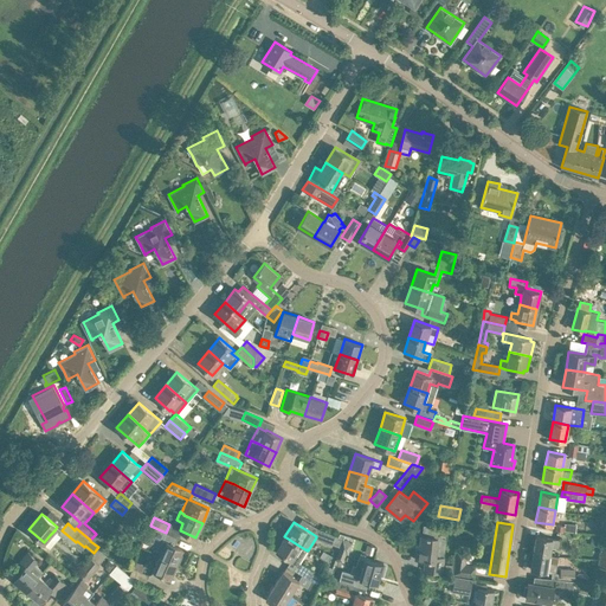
[(158,555),(160,555),(176,562),(179,563),(182,555),(180,554),(182,548),(162,540),(166,533),(150,526),(144,539),(150,541),(160,549),(158,555)]
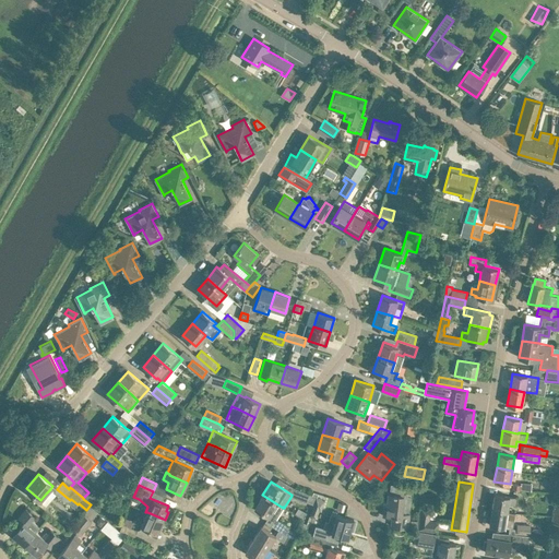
[(384,507),(383,515),(392,516),(391,526),(407,527),(408,519),(409,514),(405,513),(402,513),(404,496),(403,496),(403,494),(404,486),(391,485),(390,495),(388,495),(388,501),(387,507),(384,507)]
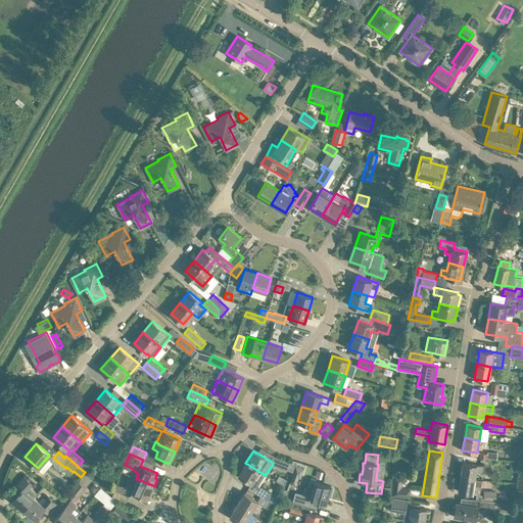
[(286,470),(289,462),(275,457),(273,463),(273,464),(286,470)]
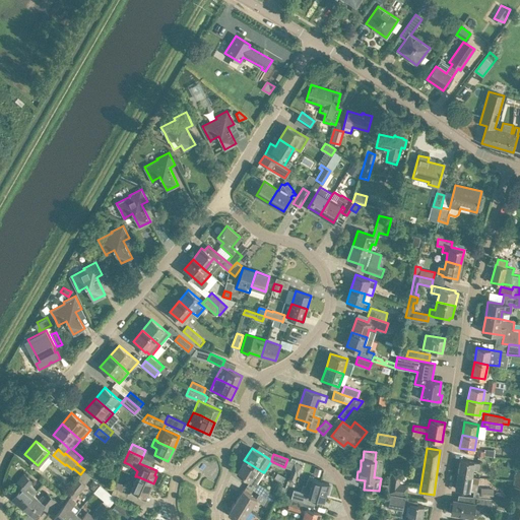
[(460,459),(457,474),(471,476),(472,469),(479,470),(480,463),(474,462),(460,459)]
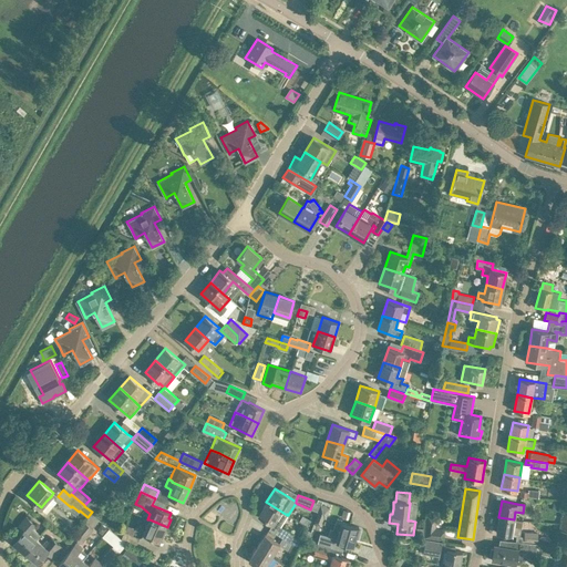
[(287,515),(266,502),(258,515),(272,524),(269,529),(275,533),(279,526),(280,526),(287,515)]
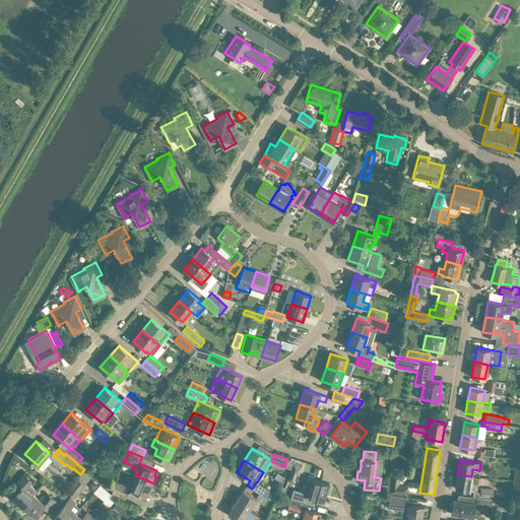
[(290,472),(300,475),(303,466),(295,463),(290,472)]
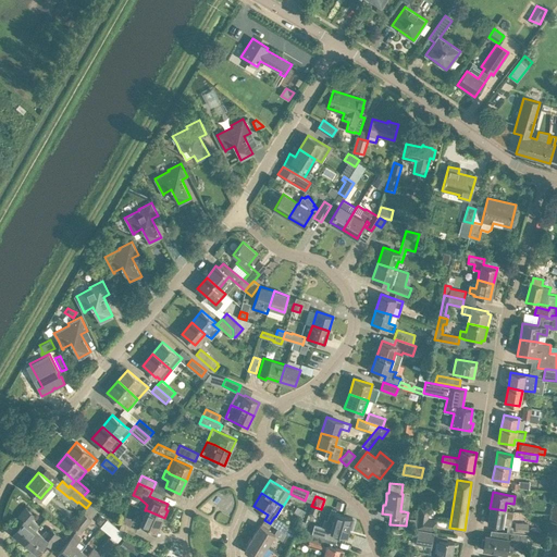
[(32,518),(35,515),(25,507),(16,518),(22,522),(13,533),(25,543),(35,530),(39,525),(32,518)]
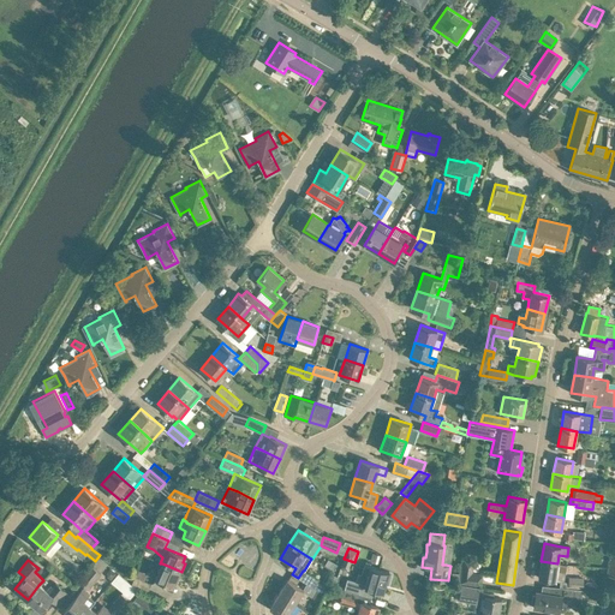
[(472,572),(475,561),(465,560),(461,581),(479,585),(481,573),(472,572)]
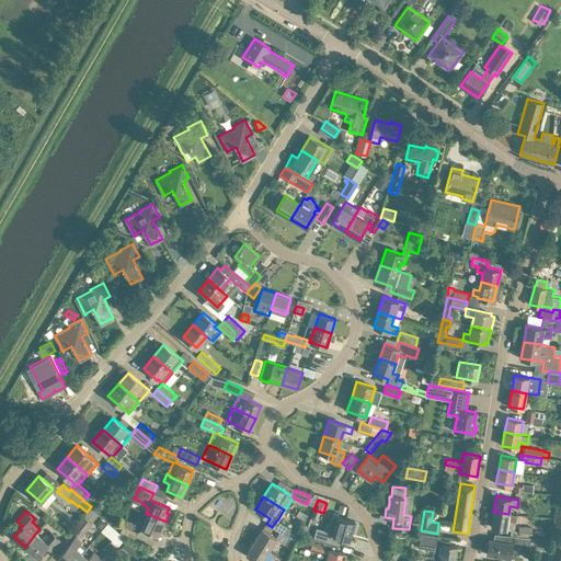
[(515,523),(516,515),(508,514),(493,512),(491,526),(504,528),(506,529),(514,530),(515,523)]
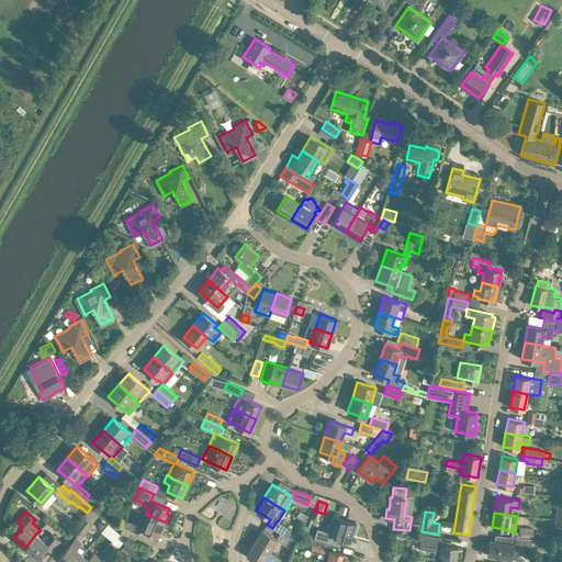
[(164,521),(148,515),(141,532),(153,538),(154,534),(157,536),(159,530),(161,531),(166,523),(164,521)]
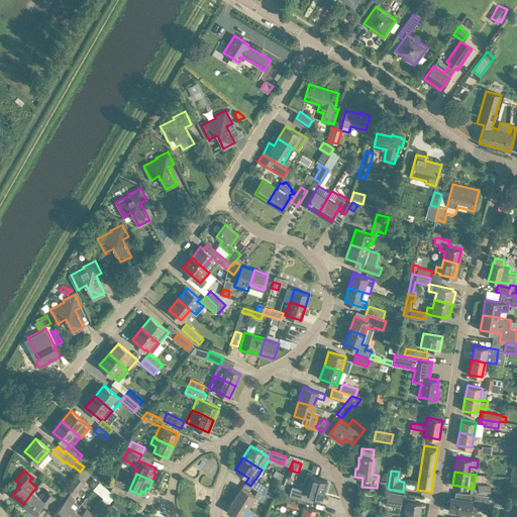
[(327,481),(306,475),(303,483),(309,485),(307,492),(292,487),(290,495),(306,500),(311,502),(313,496),(322,498),(324,490),(326,491),(328,483),(326,483),(327,481)]
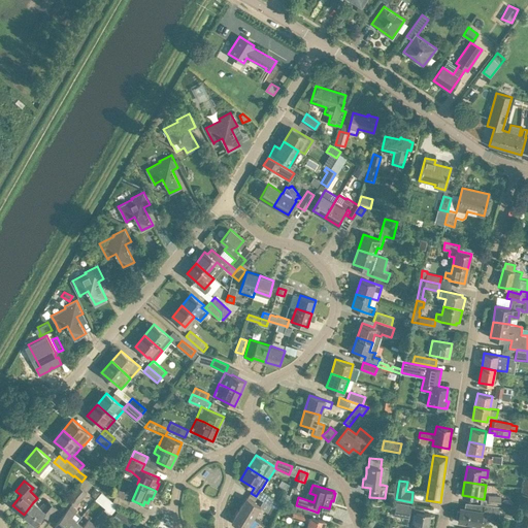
[(67,498),(75,505),(87,493),(78,486),(67,498)]
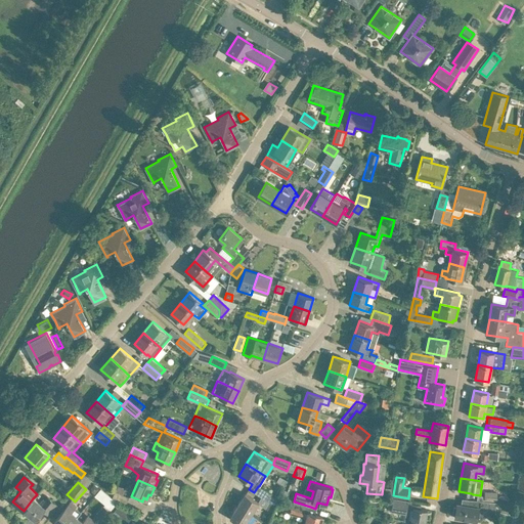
[(269,501),(274,505),(277,499),(270,495),(271,493),(259,486),(258,486),(254,492),(266,500),(269,501)]
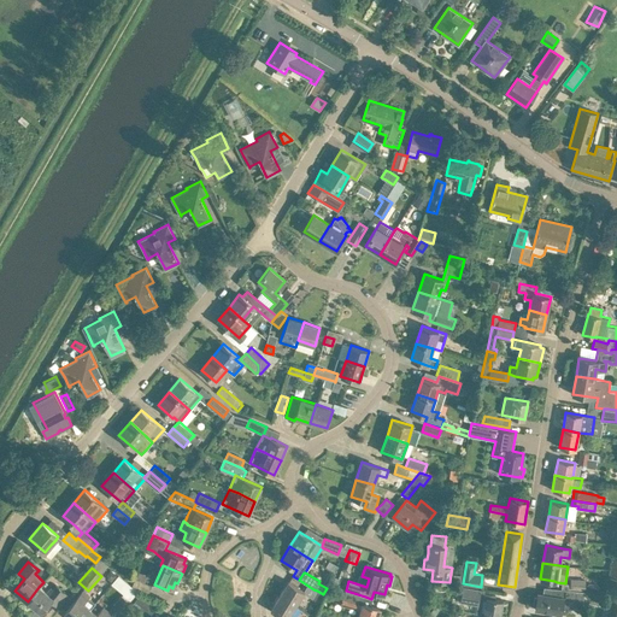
[(152,585),(135,577),(130,586),(139,589),(148,593),(152,585)]
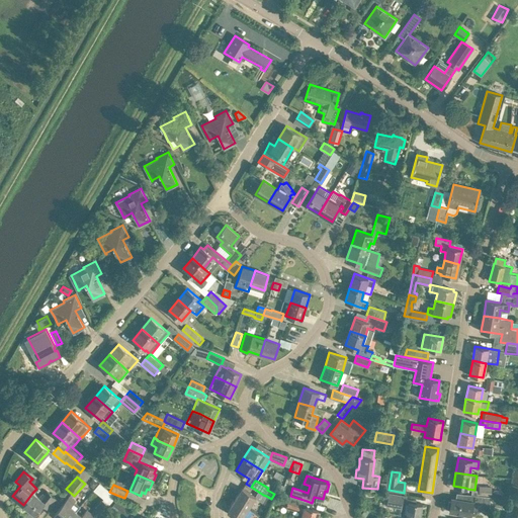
[(480,486),(479,495),(484,496),(484,495),(491,496),(492,487),(480,486)]
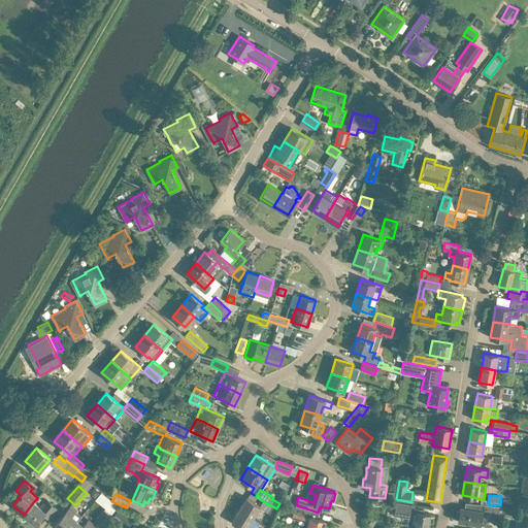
[(246,497),(239,509),(253,518),(261,505),(246,497)]
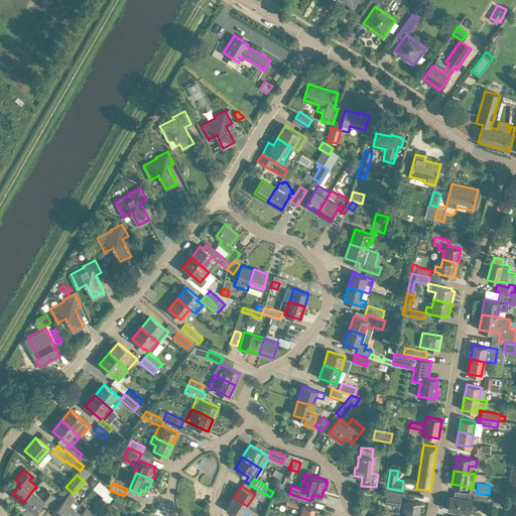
[(32,491),(23,503),(34,512),(42,502),(47,506),(54,497),(46,490),(43,493),(42,491),(38,496),(32,491)]
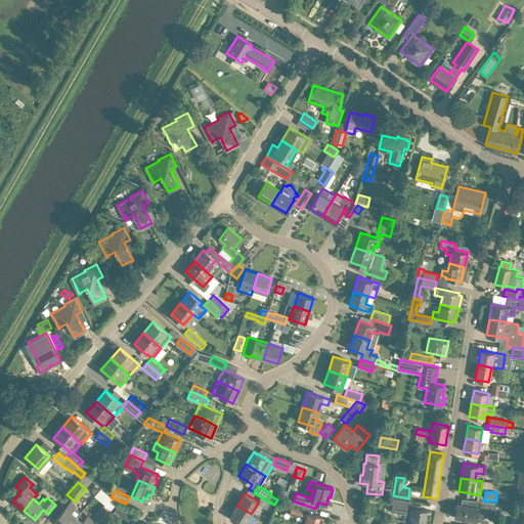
[(118,500),(111,497),(104,507),(103,506),(93,517),(100,522),(118,500)]
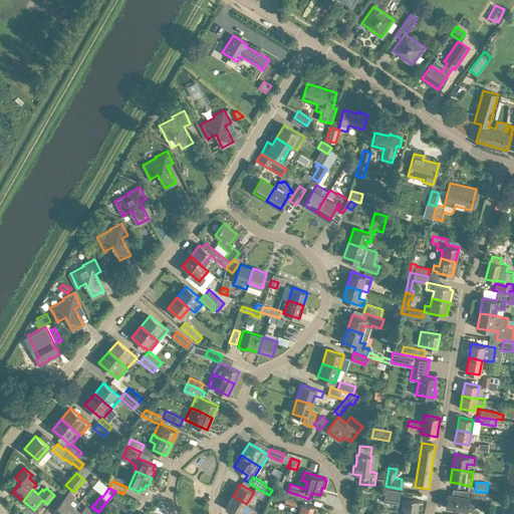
[(398,503),(397,511),(403,512),(416,513),(419,500),(413,499),(413,496),(403,494),(404,491),(386,488),(383,501),(398,503)]
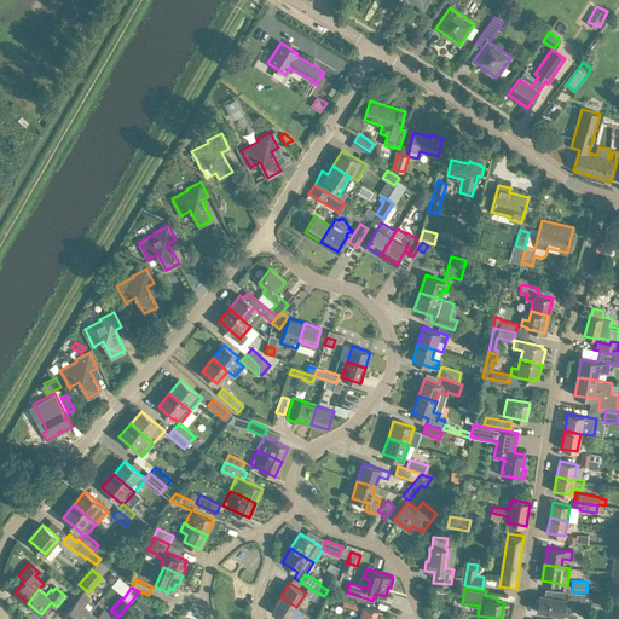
[(578,593),(572,591),(557,590),(556,599),(539,595),(538,599),(536,599),(534,607),(537,607),(537,611),(567,615),(576,609),(578,593)]
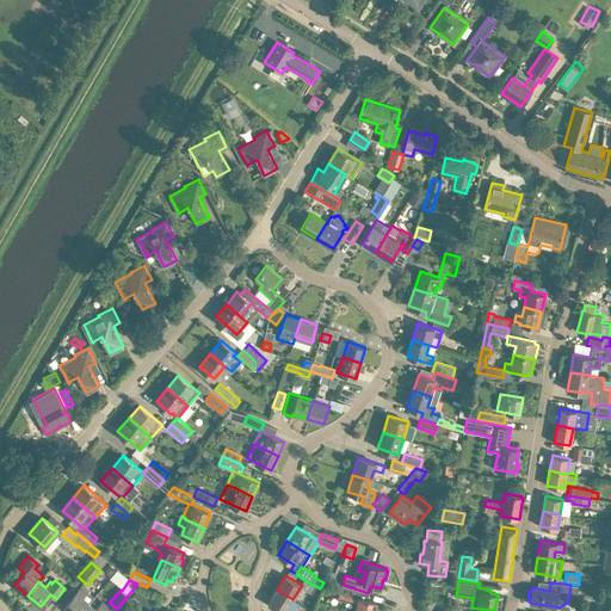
[(63,606),(68,610),(82,610),(90,603),(82,597),(88,590),(82,585),(63,606)]
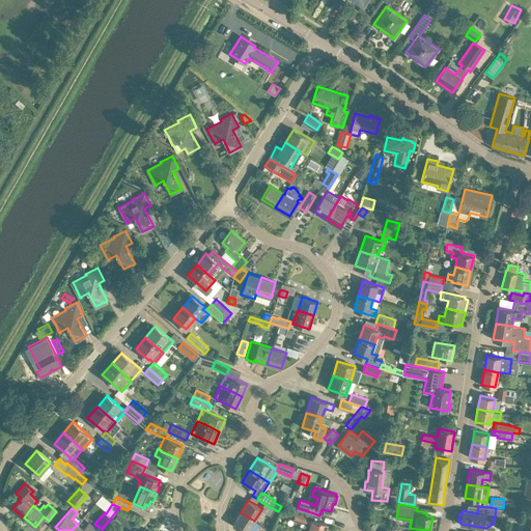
[(273,508),(270,514),(274,518),(278,511),(273,508)]
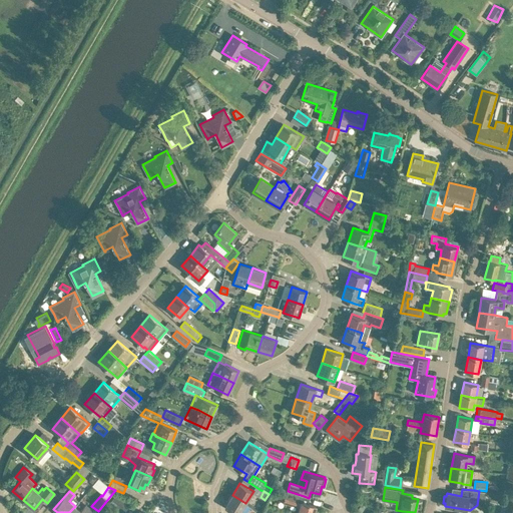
[(300,508),(298,512),(313,512),(316,506),(303,502),(304,496),(288,491),(287,491),(283,503),(300,508)]
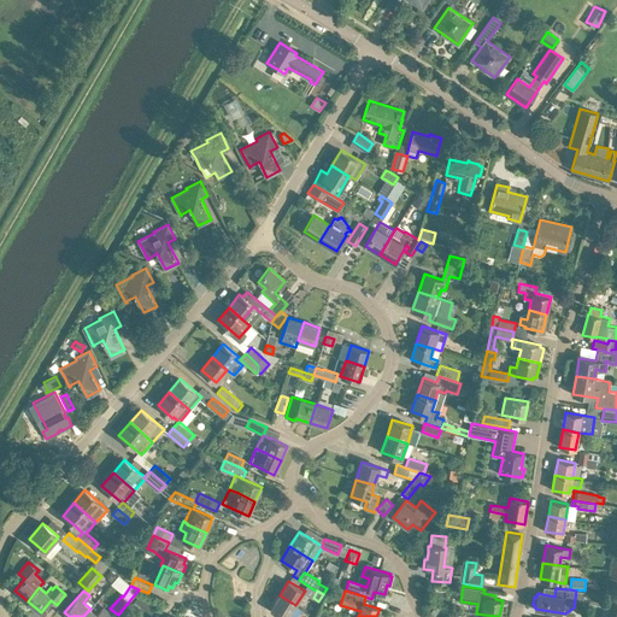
[(145,605),(148,599),(140,595),(133,603),(142,610),(145,605)]
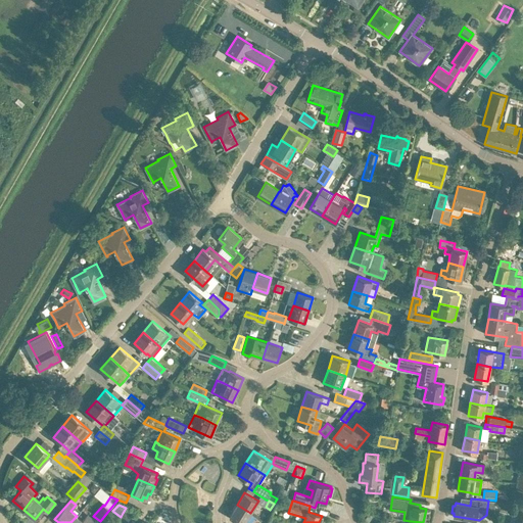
[(244,522),(250,513),(237,505),(229,517),(239,522),(244,522)]
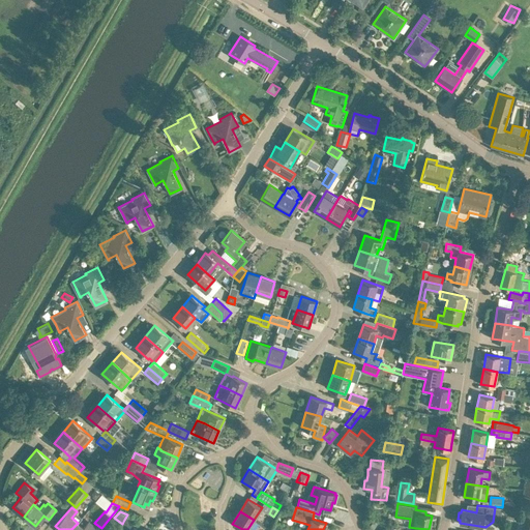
[(127,514),(124,520),(131,525),(137,519),(127,514)]
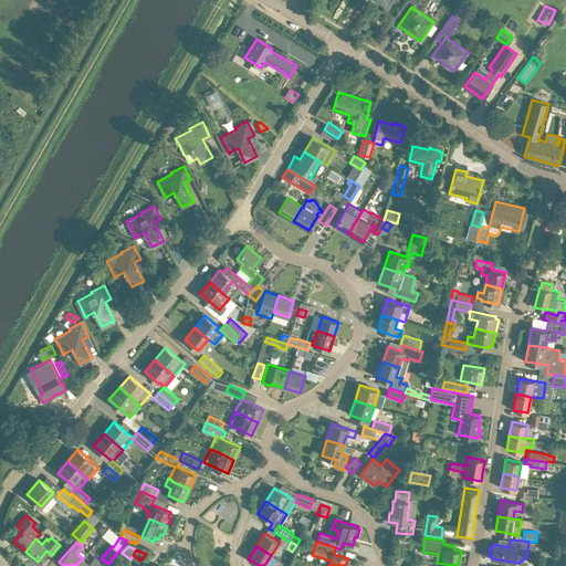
[(556,565),(565,565),(565,549),(563,549),(561,559),(557,559),(556,565)]
